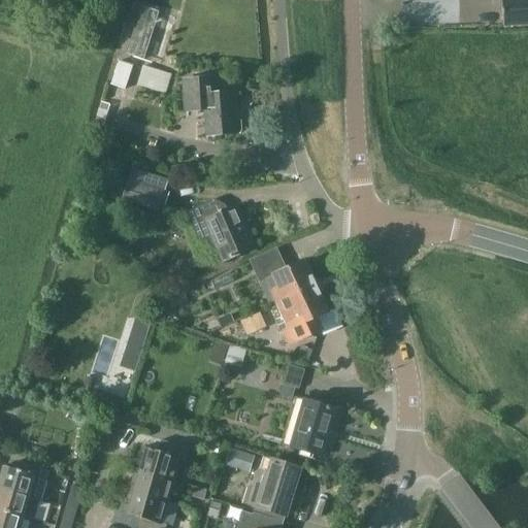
[(527,0),(500,0),(502,27),(503,27),(503,26),(527,25),(527,0)]
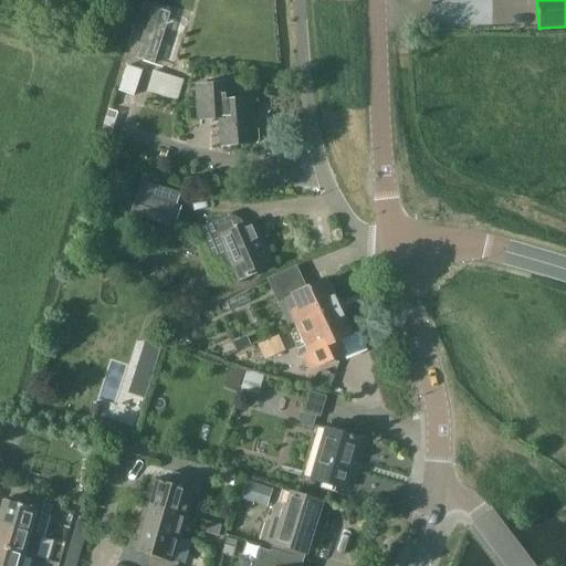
[(150,8),(135,60),(153,65),(169,14),(150,8)]
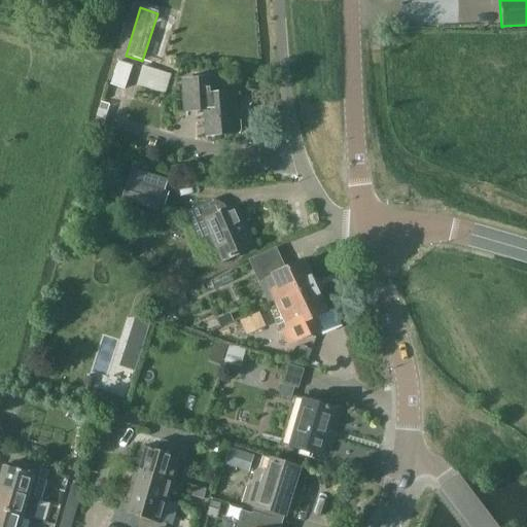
[(117,61),(110,84),(124,89),(132,66),(117,61)]
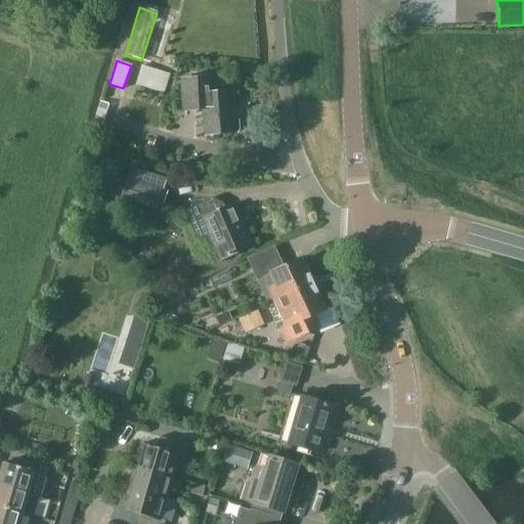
[(142,66),(136,85),(165,93),(170,74),(142,66)]
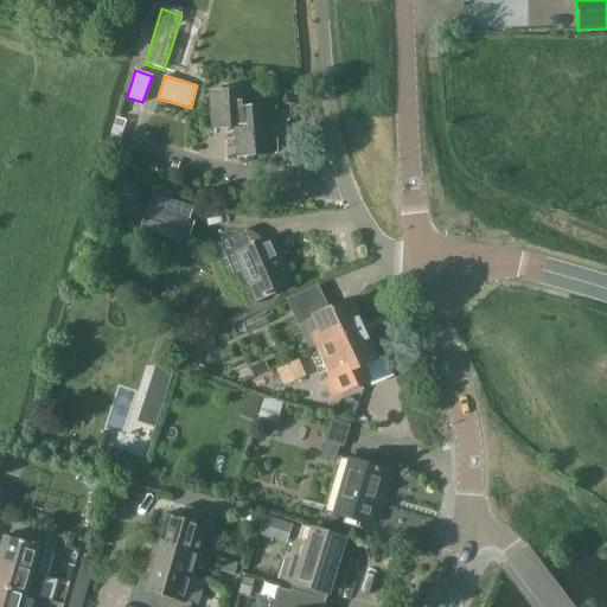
[(269,108),(240,110),(240,104),(246,104),(246,91),(210,94),(212,129),(235,127),(237,158),(273,154),(275,153),(278,152),(276,141),(274,139),(272,139),(269,108)]
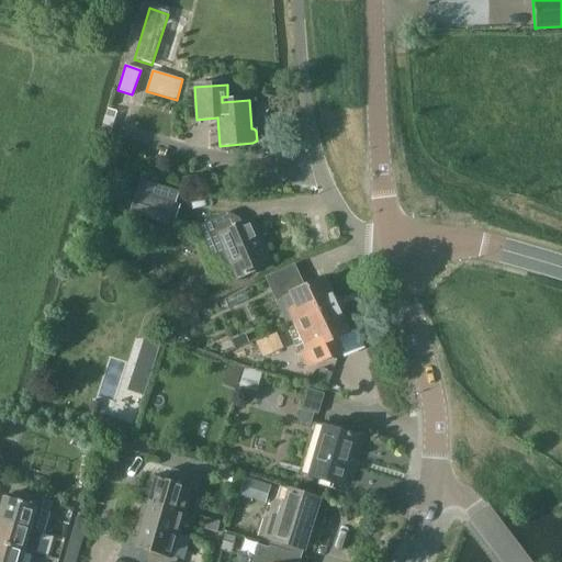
[(107,109),(101,131),(110,134),(116,111),(107,109)]
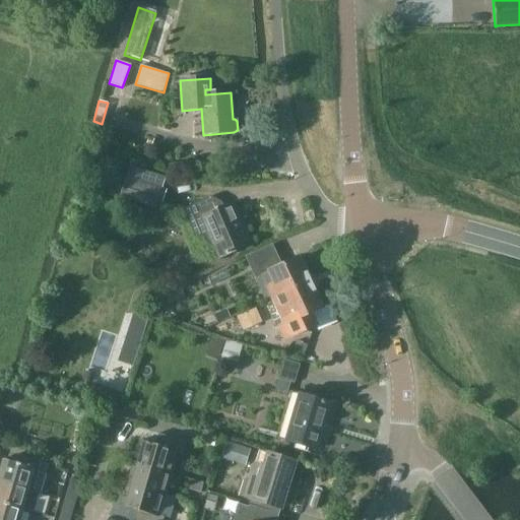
[(128,180),(123,195),(158,207),(164,191),(128,180)]
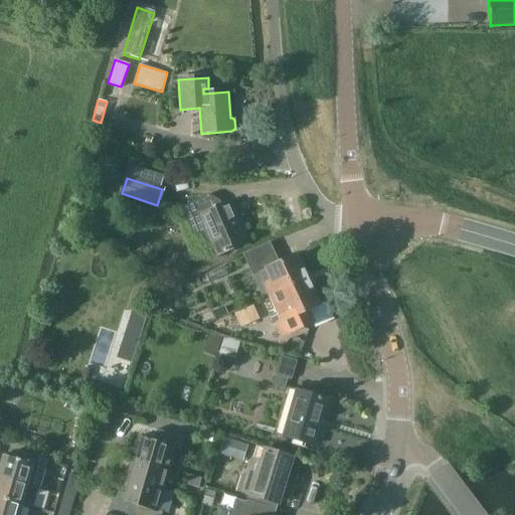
[(247,243),(229,202),(221,206),(219,201),(209,195),(181,208),(193,236),(200,233),(203,241),(208,243),(212,241),(218,255),(247,243)]
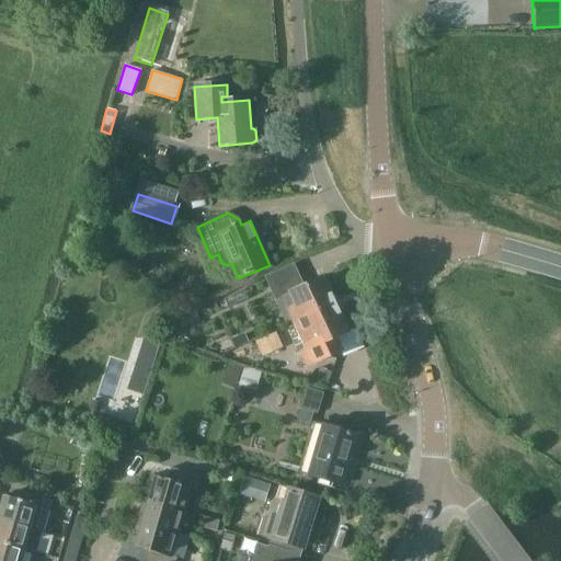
[(288,310),(295,324),(333,306),(321,279),(289,294),(296,307),(288,310)]
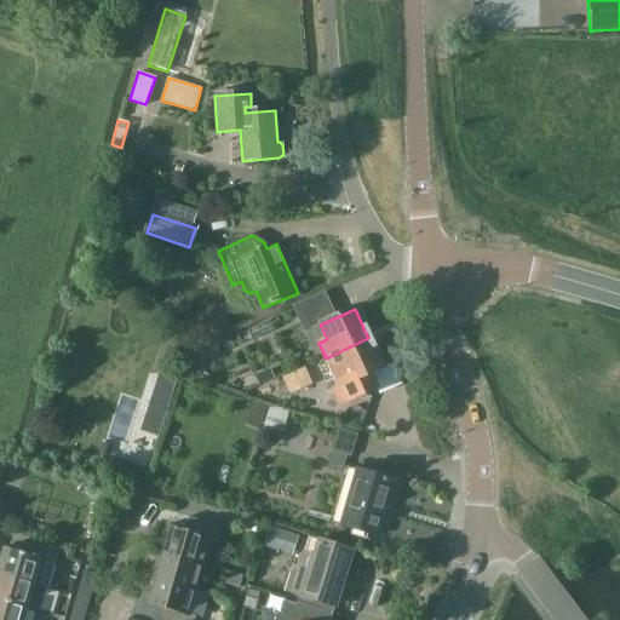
[(271,321),(248,332),(252,339),(274,328),(271,321)]
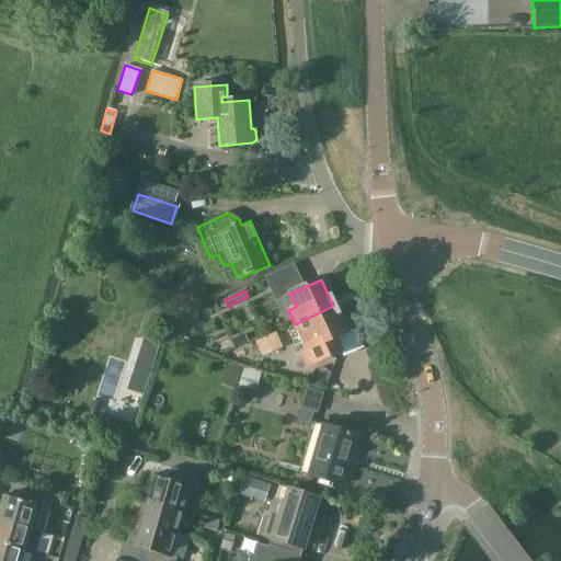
[(345,333),(333,306),(295,324),(299,334),(307,330),(315,346),(301,352),(308,367),(340,353),(333,339),(345,333)]
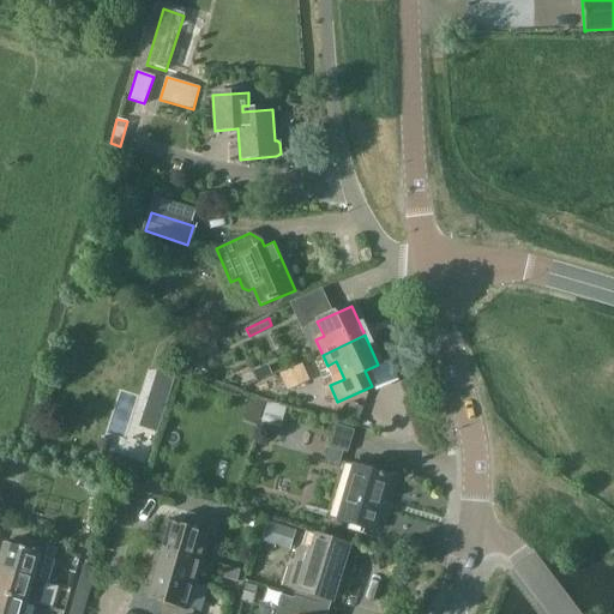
[(214,342),(198,348),(202,356),(217,349),(214,342)]
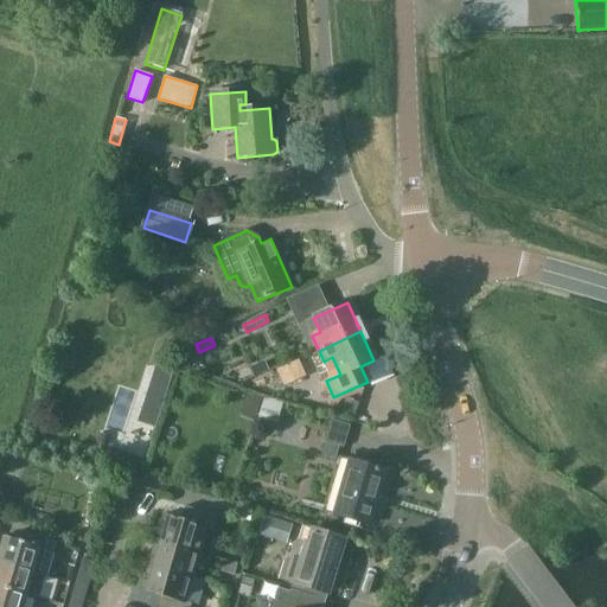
[(263,360),(249,366),(254,377),(268,371),(263,360)]
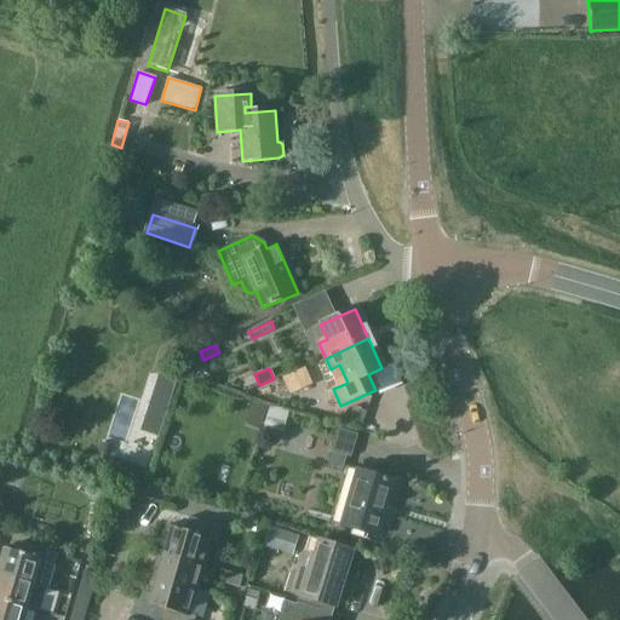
[(252,401),(246,424),(263,428),(263,426),(269,406),(252,401)]
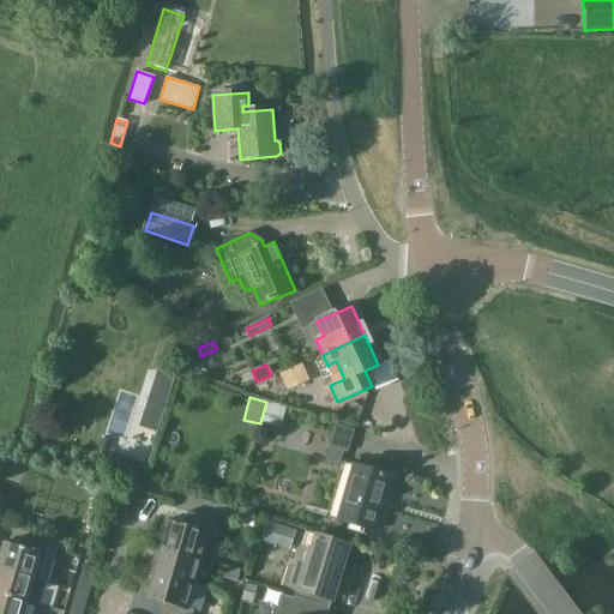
[(266,402),(260,422),(280,427),(281,428),(287,407),(266,402)]
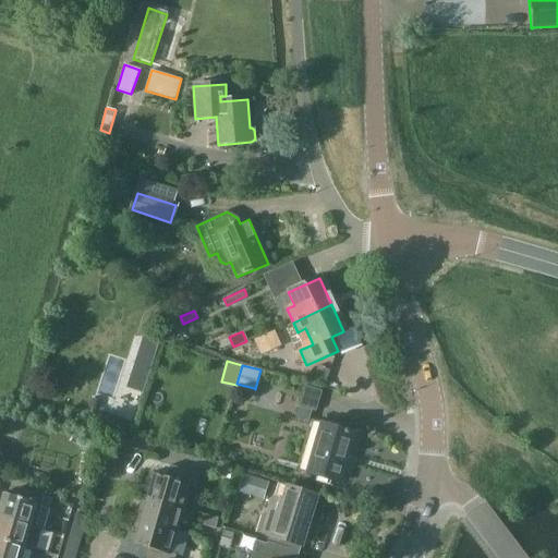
[(317,367),(313,380),(326,385),(330,371),(317,367)]
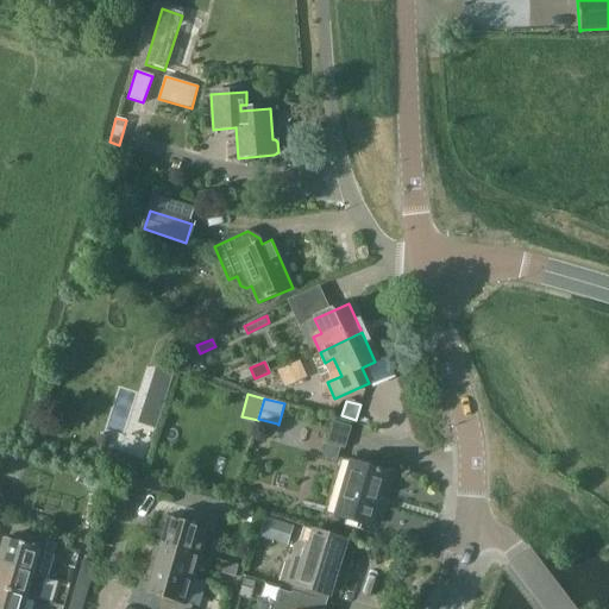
[(334,516),(346,520),(344,526),(359,531),(362,525),(371,527),(377,506),(375,506),(380,493),(381,493),(387,472),(350,462),(334,516)]
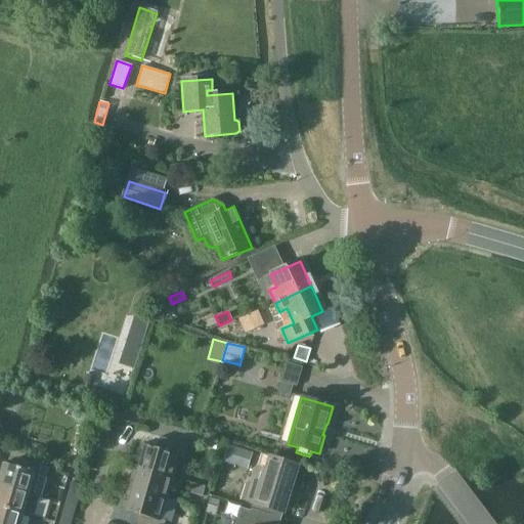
[(139,459),(137,468),(171,478),(177,457),(182,459),(186,445),(159,437),(155,449),(140,445),(136,457),(139,459)]
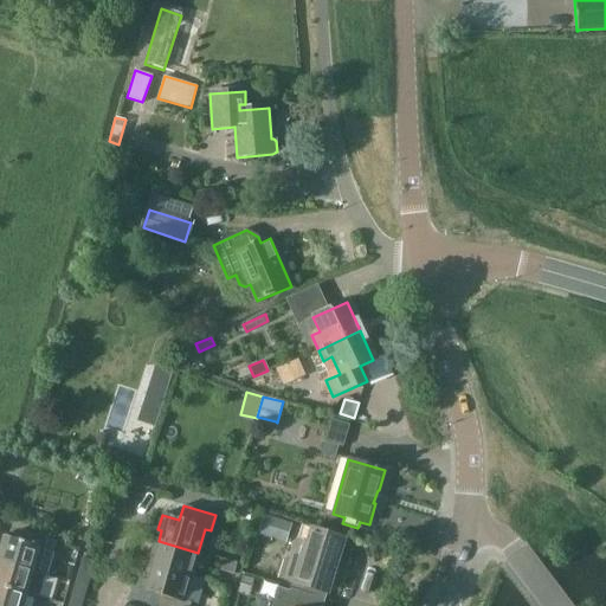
[(263,514),(257,534),(285,543),(291,523),(263,514)]
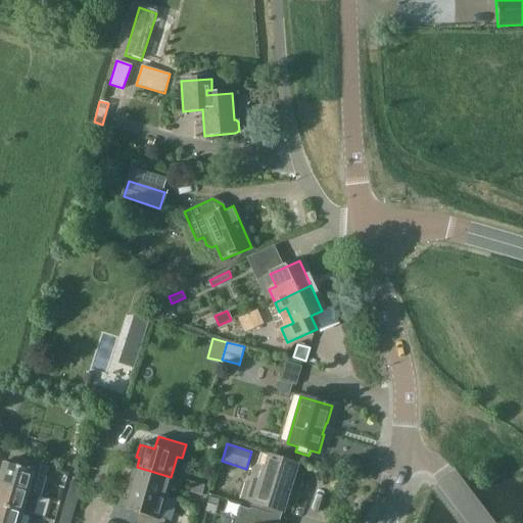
[(283,512),(289,490),(297,465),(268,456),(259,481),(253,480),(250,490),(256,492),(251,510),(262,513),(264,507),(283,512)]
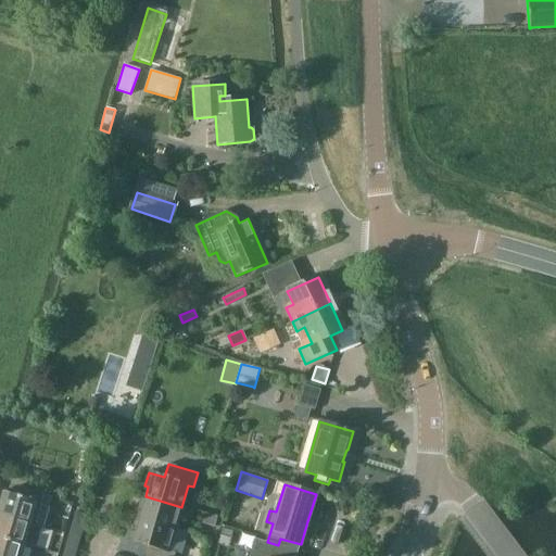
[(3,493),(0,504),(0,515),(39,527),(41,519),(32,517),(35,506),(48,510),(51,497),(19,489),(15,496),(3,493)]
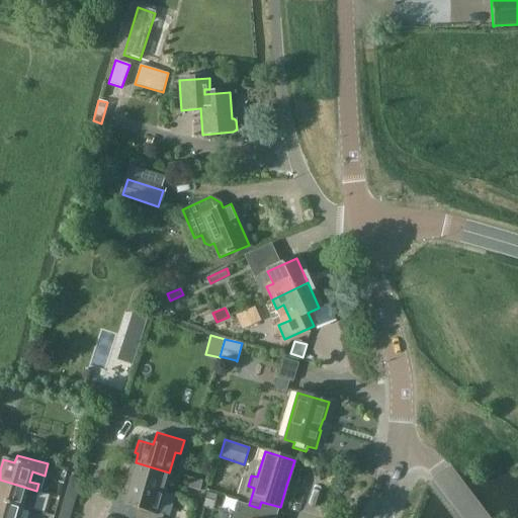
[(169,472),(136,462),(133,471),(130,470),(125,483),(163,494),(169,472)]
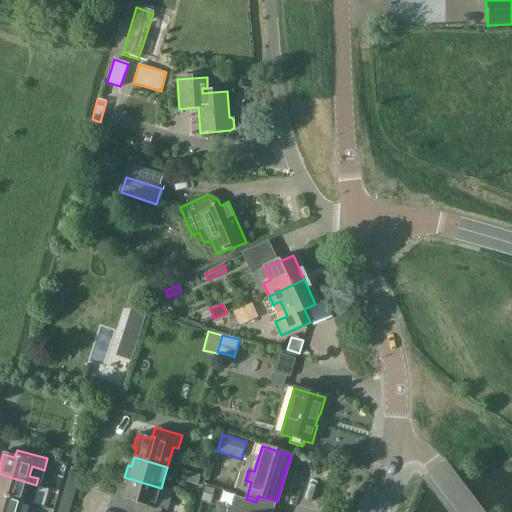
[(78,475),(69,473),(63,493),(72,495),(78,475)]
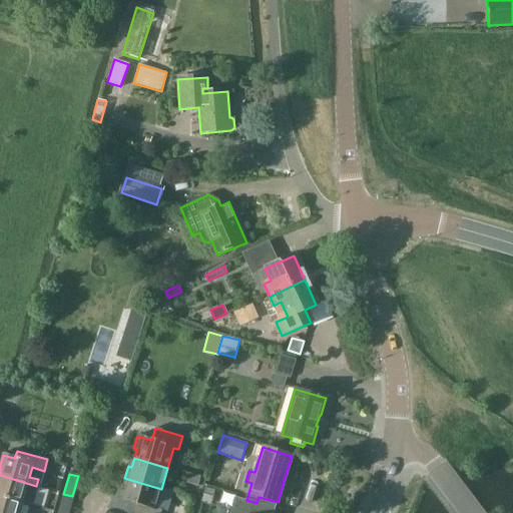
[(196,487),(199,477),(188,474),(185,483),(196,487)]
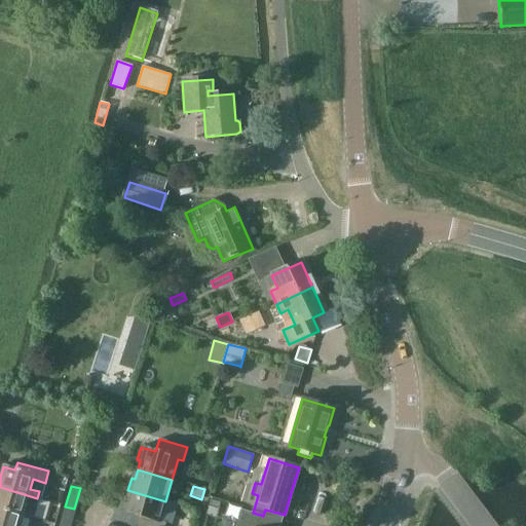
[(37,498),(0,487),(0,509),(23,516),(27,502),(35,504),(37,498)]
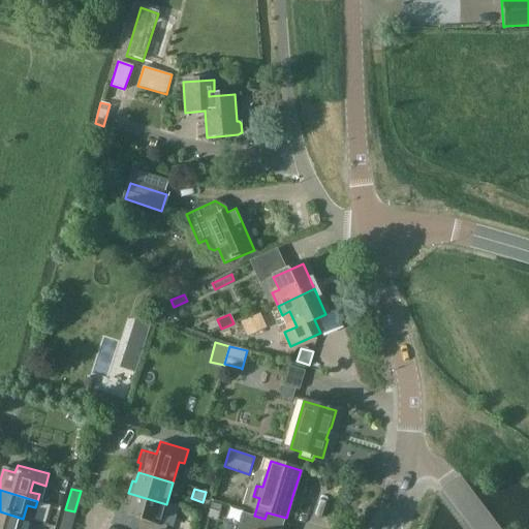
[(166,504),(128,493),(125,505),(129,506),(126,517),(137,520),(134,528),(164,528),(166,526),(161,525),(166,504)]
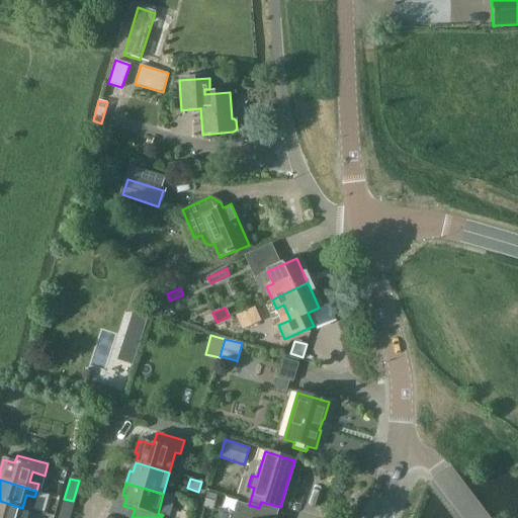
[(206,492),(202,507),(212,510),(217,495),(206,492)]
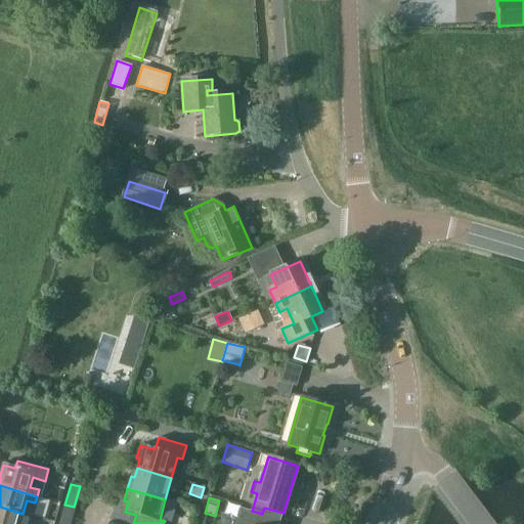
[(69,523),(74,507),(64,505),(58,523),(69,523)]
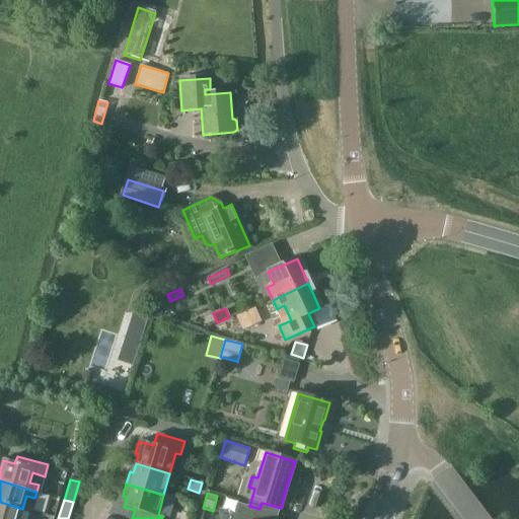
[(18,518),(22,509),(0,502),(0,518),(18,518)]
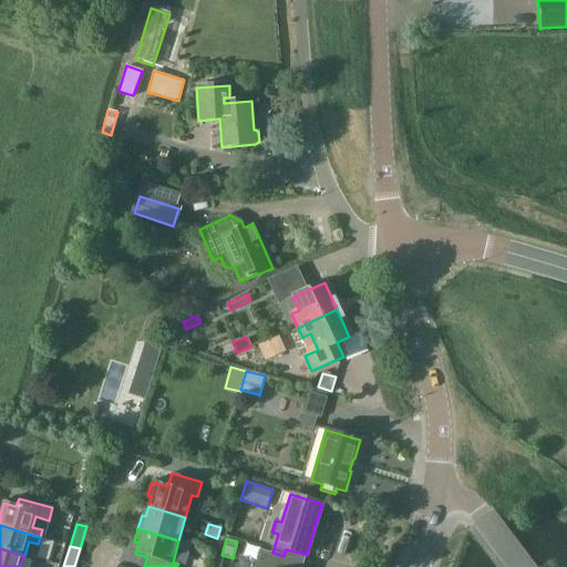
[(279,566),(284,556),(272,553),(271,555),(260,550),(255,566),(279,566)]
